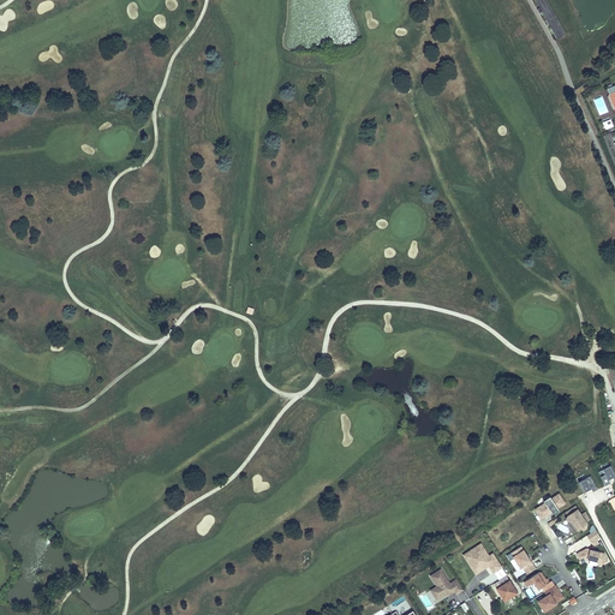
[(597,106),(599,114),(607,112),(604,103),(597,106)]
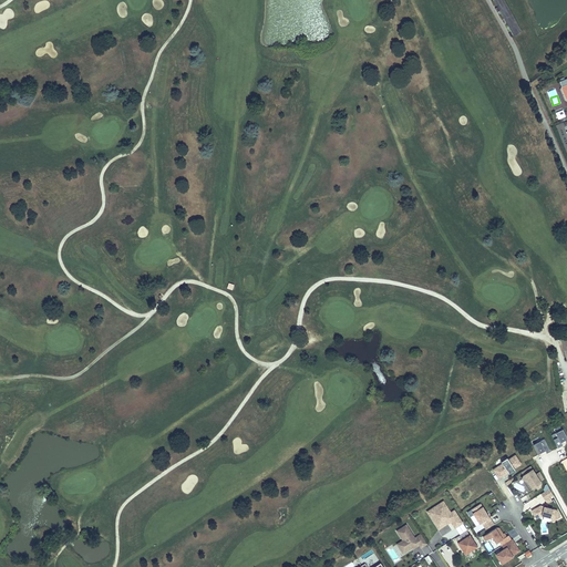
[(566,437),(566,435),(564,429),(552,434),(558,446),(563,444),(562,442),(566,437)]
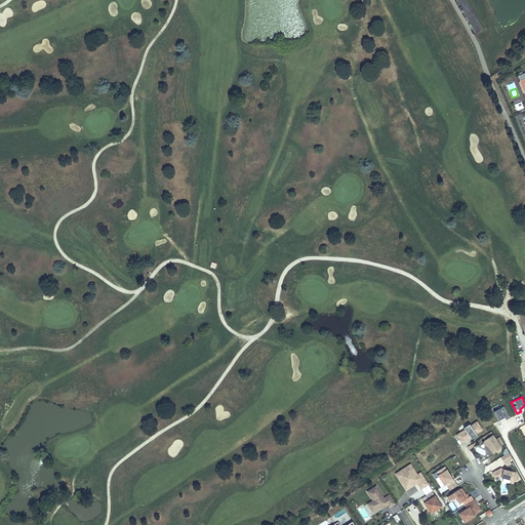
[(511,417),(505,406),(494,411),(498,420),(506,416),(507,419),(511,417)]
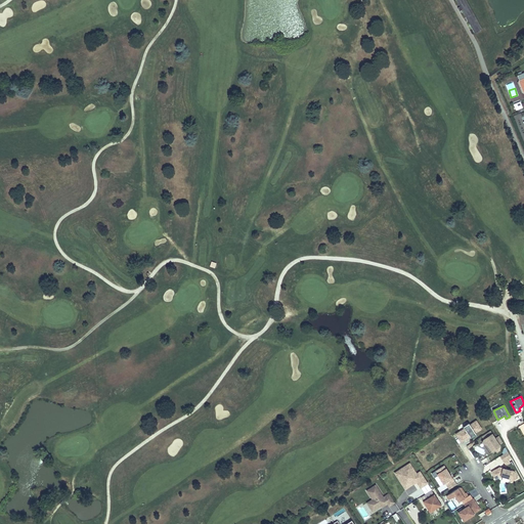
[(482,428),(477,420),(471,424),(465,428),(456,433),(462,441),(470,436),(471,438),(477,434),(476,432),(482,428)]
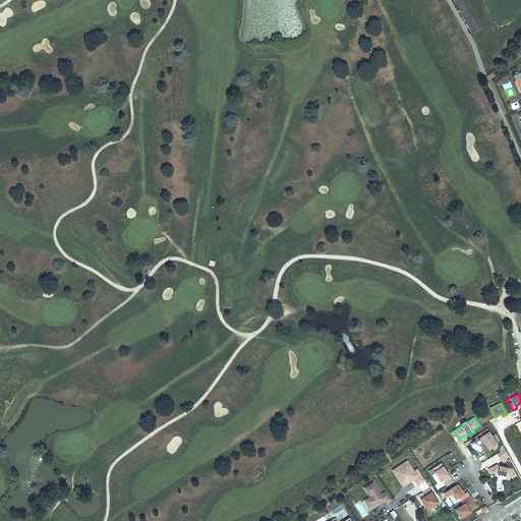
[(487,427),(479,432),(481,437),(479,440),(480,440),(487,444),(490,448),(493,446),(495,449),(497,447),(498,443),(497,442),(500,439),(497,433),(493,436),(487,427)]
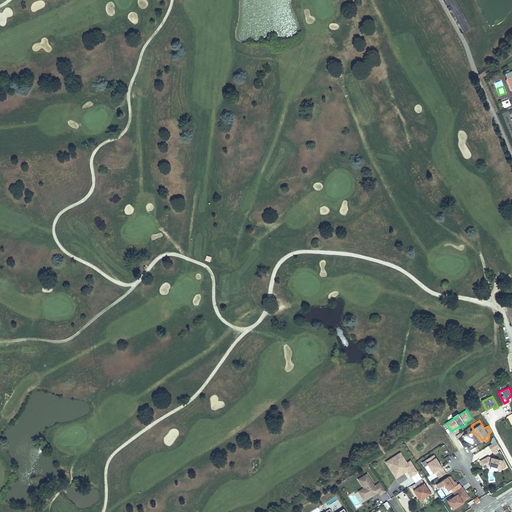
[(479,436),(472,432),(478,442),(482,440),(479,436)]
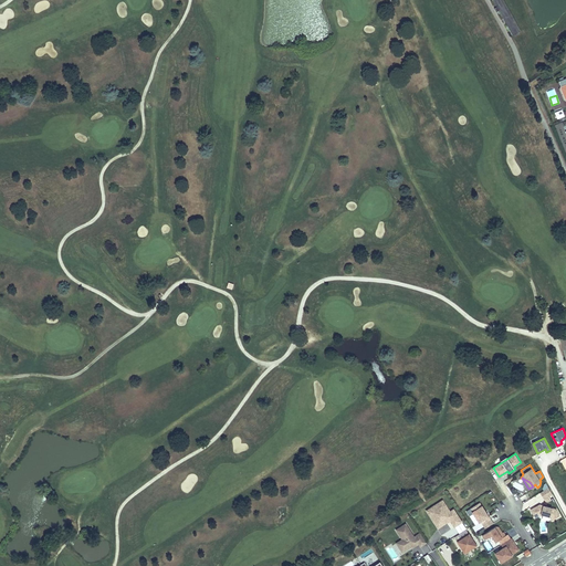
[(512,482),(519,495),(527,491),(521,479),(512,482)]
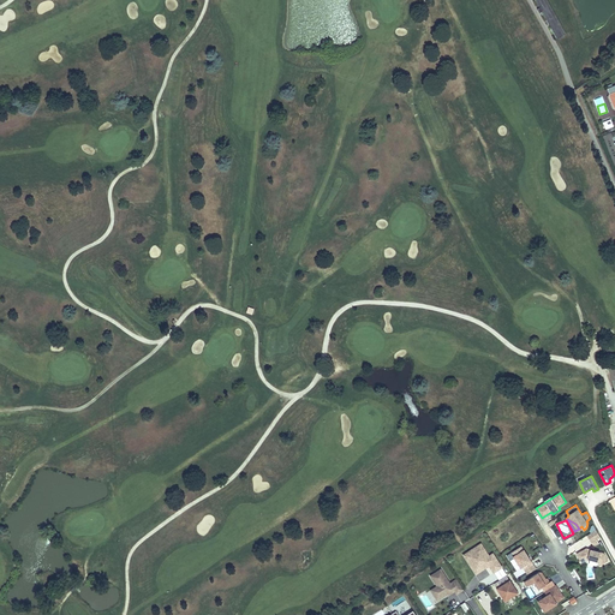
[(599,536),(596,529),(586,535),(591,542),(599,536)]
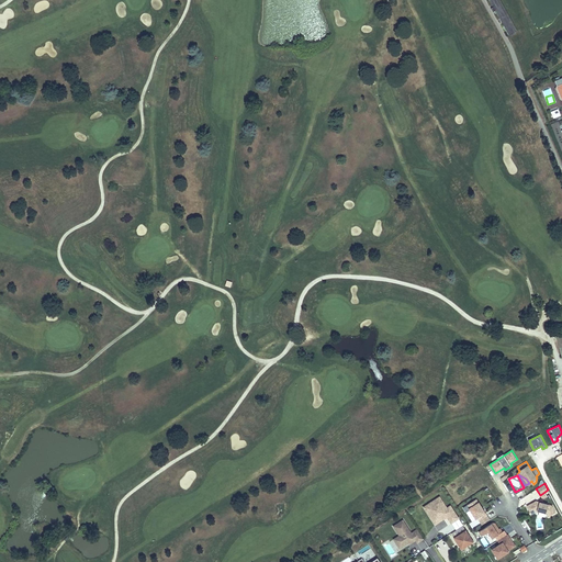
[(424,506),(427,512),(431,509),(437,518),(433,520),(435,525),(447,517),(451,523),(459,518),(450,505),(447,507),(439,496),(424,506)]
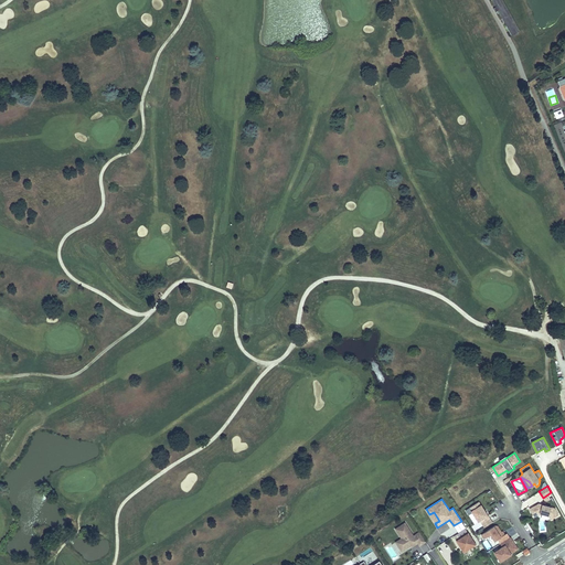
[(492,522),(479,501),(466,510),(468,514),(472,511),(479,522),(480,521),(484,528),(492,522)]
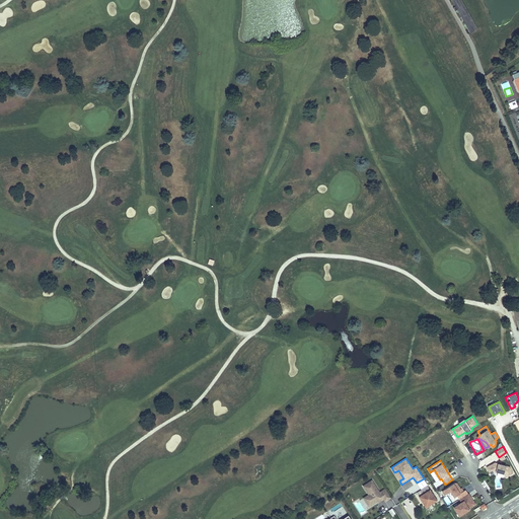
[(513,473),(510,466),(495,462),(487,467),(491,474),(496,471),(505,473),(506,476),(513,473)]
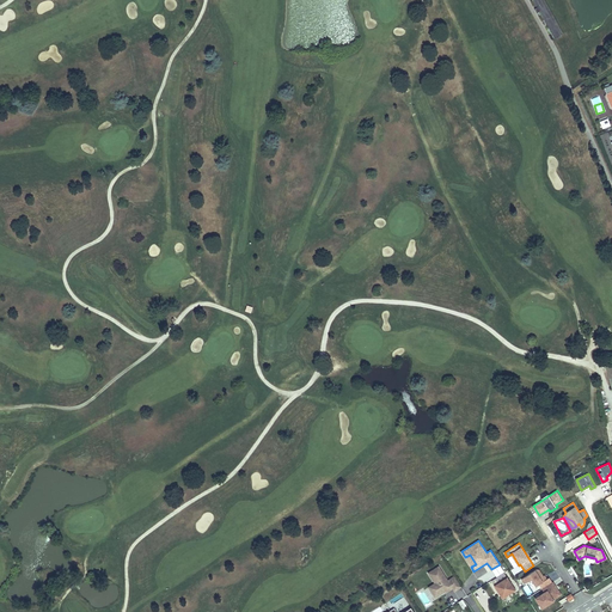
[(465,557),(471,567),(476,564),(470,555),(465,557)]
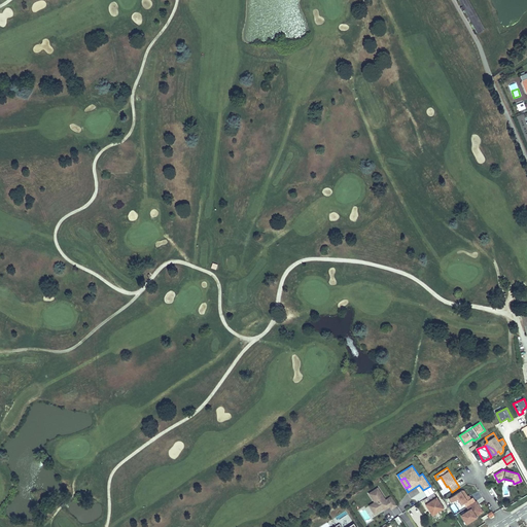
[(397,504),(391,495),(386,499),(378,487),(369,493),(375,501),(376,502),(374,504),(378,512),(389,504),(391,508),(397,504)]
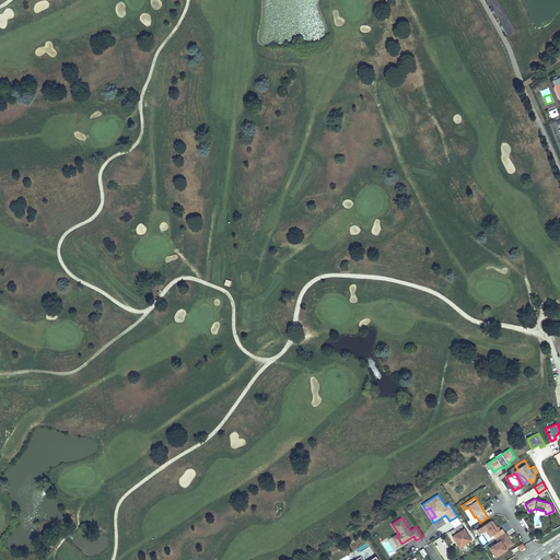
[(496,538),(497,538),(505,533),(502,528),(500,529),(499,531),(497,527),(493,522),(491,521),(477,529),(480,534),(487,529),(491,536),(493,535),(496,538)]
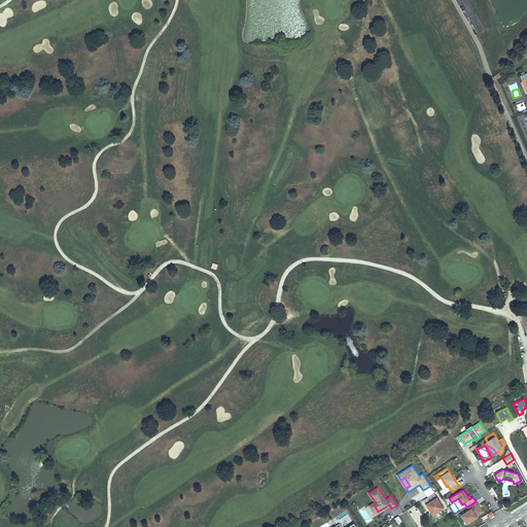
[(425,503),(425,504),(432,515),(444,507),(436,496),(436,497),(433,493),(423,499),(425,503)]
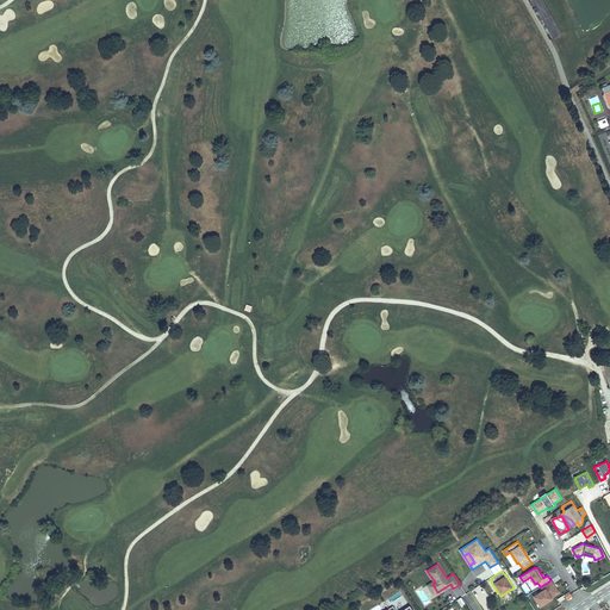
[(433,584),(435,582),(434,580),(428,584),(434,595),(437,592),(433,584)]
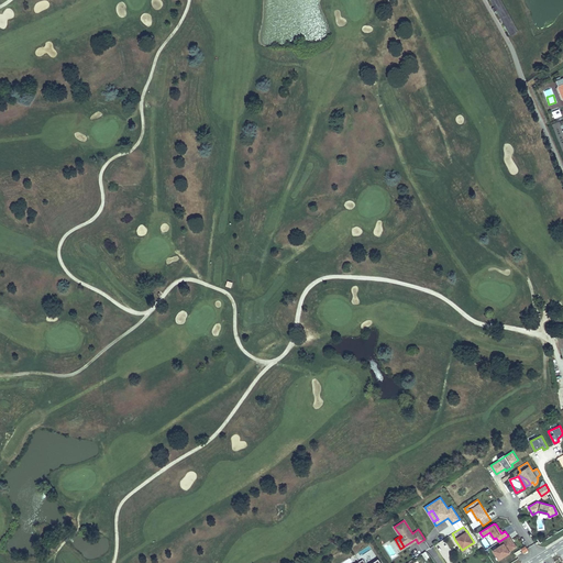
[(508,536),(499,541),(501,544),(493,551),(496,556),(500,553),(503,556),(509,552),(509,551),(516,547),(512,542),(511,543),(509,541),(511,540),(508,536)]
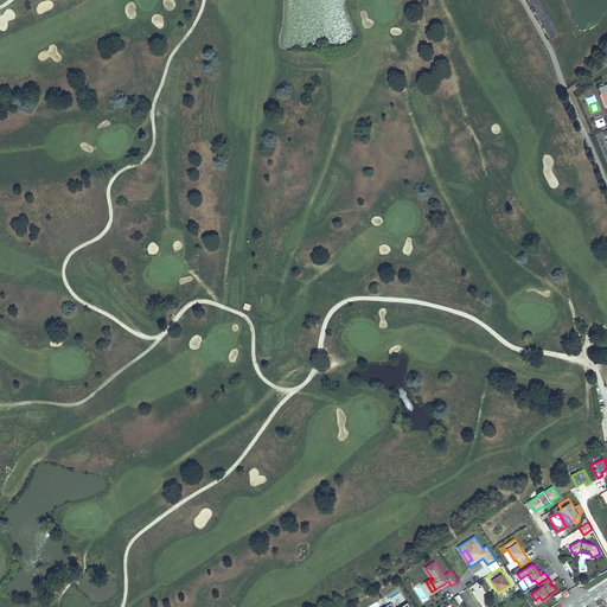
[(459,583),(452,587),(455,595),(464,590),(459,583)]
